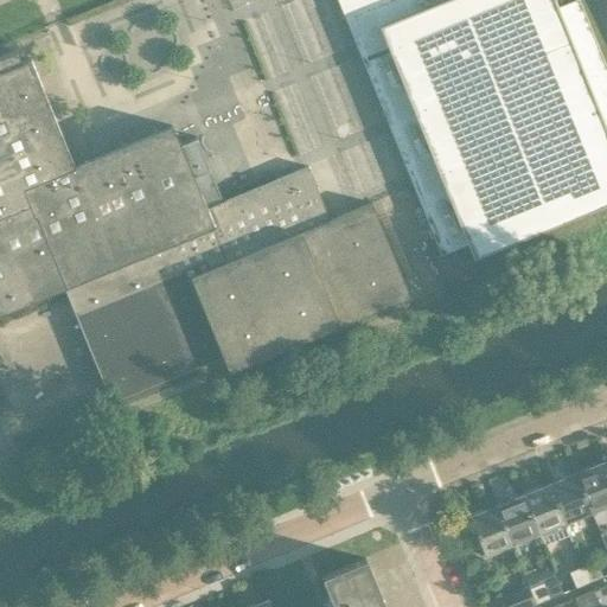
[(337,0),(413,187),(440,256),(467,246),(472,259),(606,203),(606,71),(577,0),(575,0),(556,8),(553,0),(337,0)]
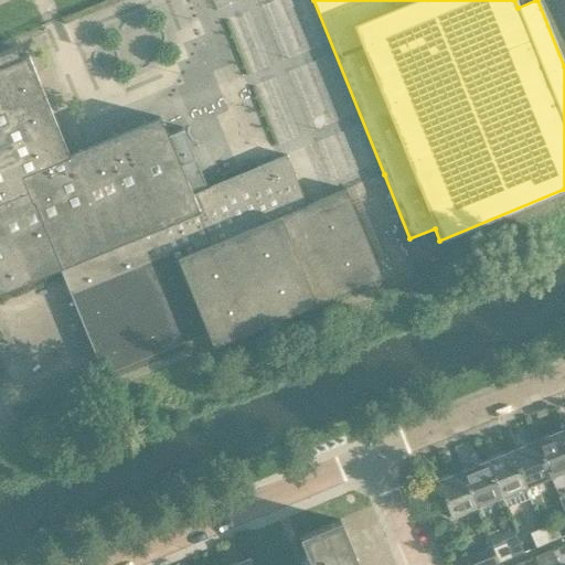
[(0,291),(39,276),(59,267),(63,276),(63,277),(94,351),(96,359),(103,374),(104,374),(192,338),(206,332),(210,340),(212,347),(380,277),(381,277),(380,275),(353,210),(345,190),(323,198),(307,205),(306,203),(286,156),(276,159),(240,174),(206,188),(182,127),(167,134),(160,117),(98,142),(68,155),(28,55),(19,59),(18,56),(14,48),(0,53),(0,291)]
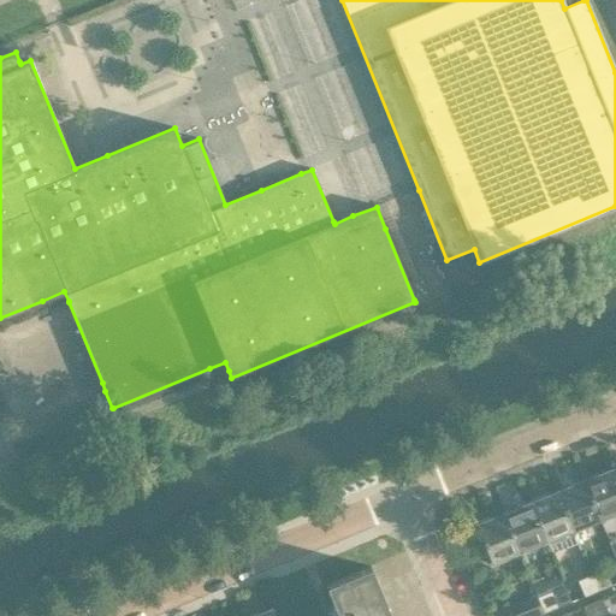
[(615,481),(611,468),(584,480),(600,521),(615,514),(615,481)]
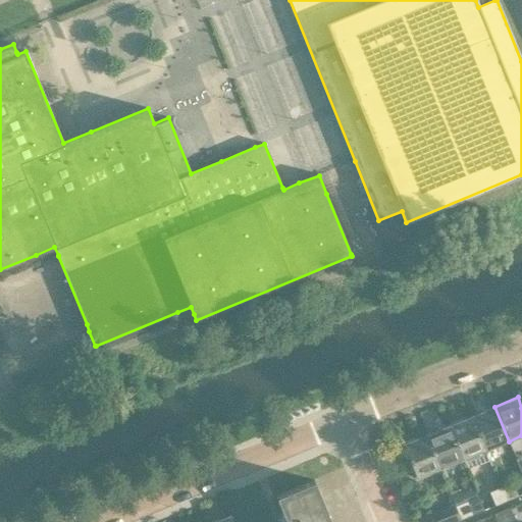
[(494,407),(472,416),(486,451),(509,441),(494,407)]
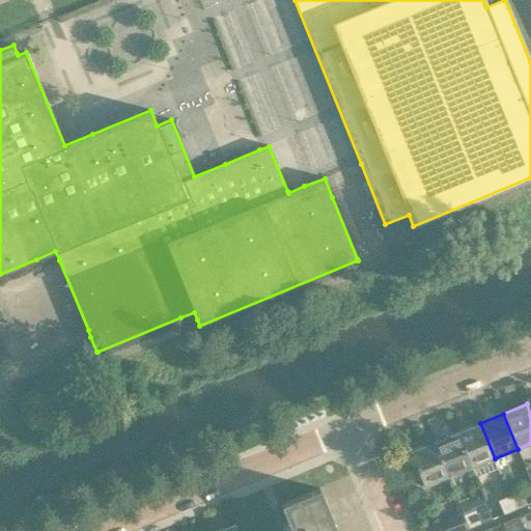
[(480,423),(456,432),(471,468),(475,477),(498,468),(495,458),(480,423)]
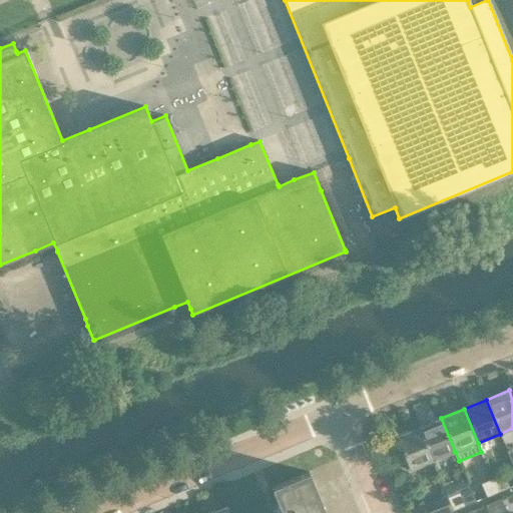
[(441,418),(419,427),(433,461),(455,452),(441,418)]
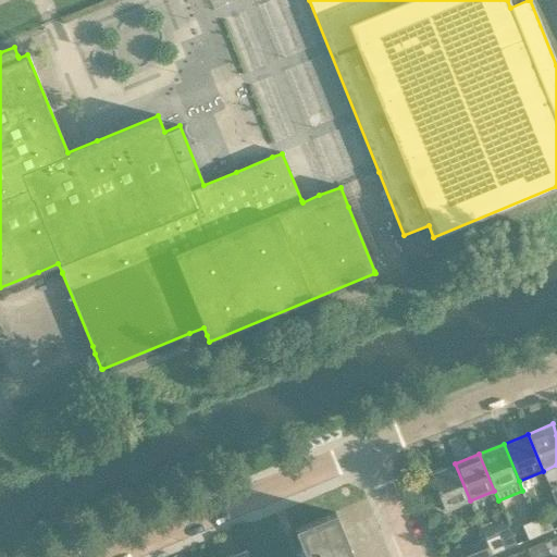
[(455,463),(430,473),(437,493),(434,495),(440,509),(444,508),(445,511),(470,500),(455,463)]
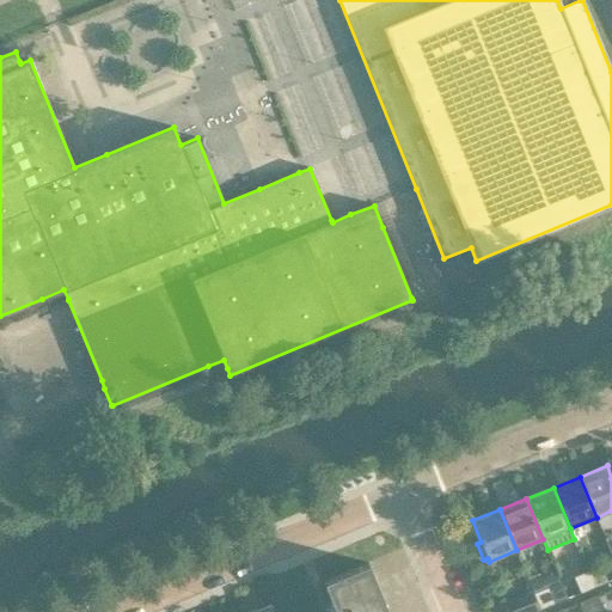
[(335,611),(387,611),(368,563),(323,581),(335,611)]
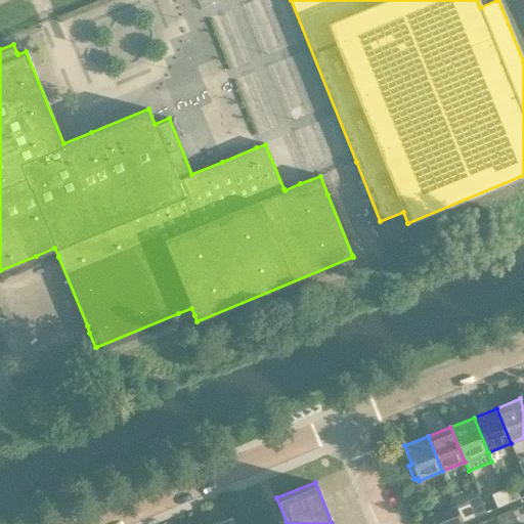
[(514,485),(503,490),(508,504),(520,498),(514,485)]
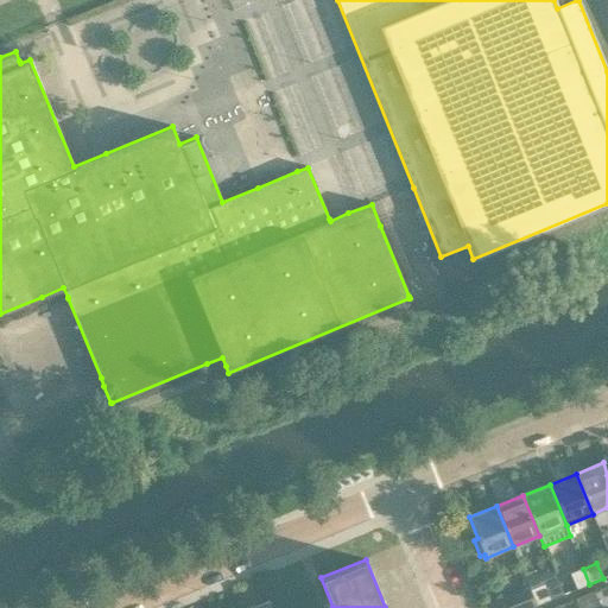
[(583,569),(570,574),(576,589),(589,584),(583,569)]
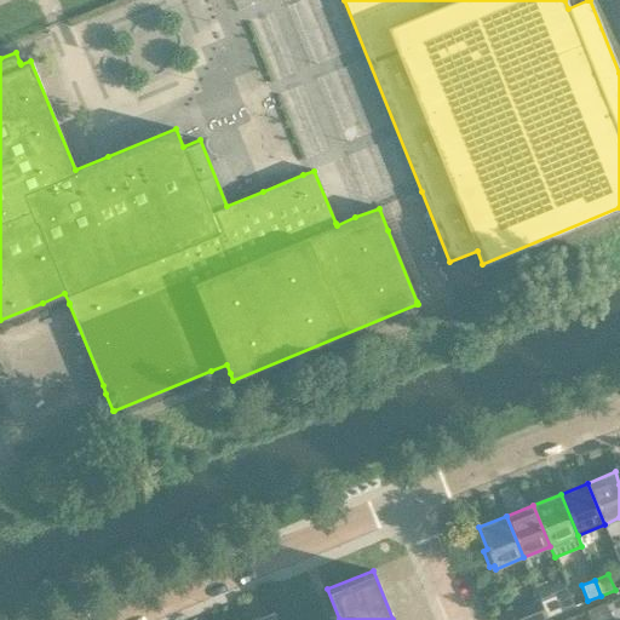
[(563,581),(537,592),(547,618),(574,607),(563,581)]
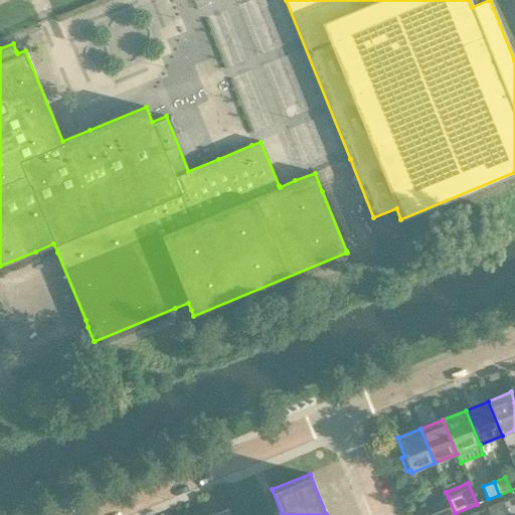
[(448,498),(424,508),(427,514),(449,514),(454,513),(448,498)]
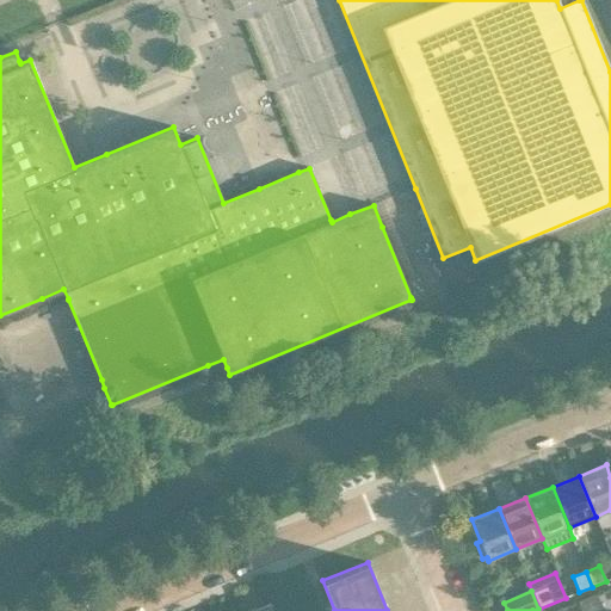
[(597,596),(587,599),(592,610),(594,610),(602,609),(597,596)]
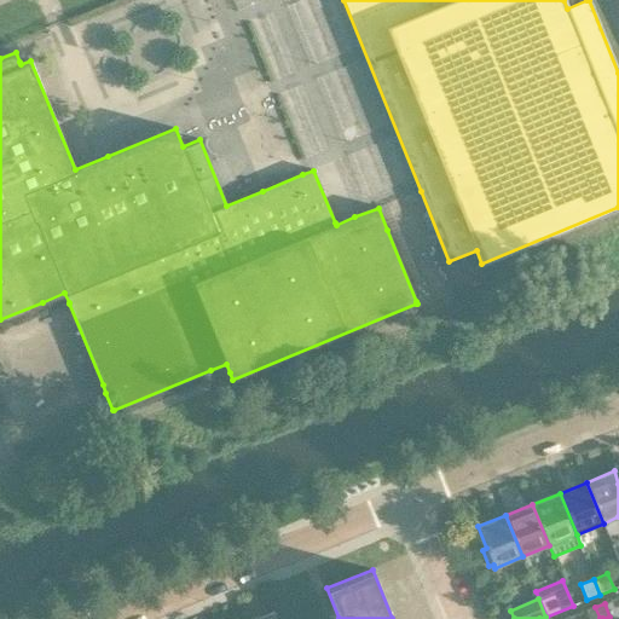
[(600,618),(595,607),(586,611),(590,618),(600,618)]
